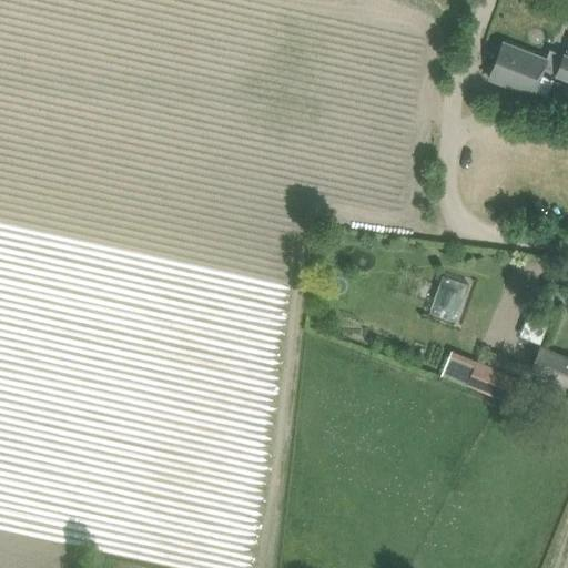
[(500,41),(486,78),(531,94),(546,59),(500,41)]
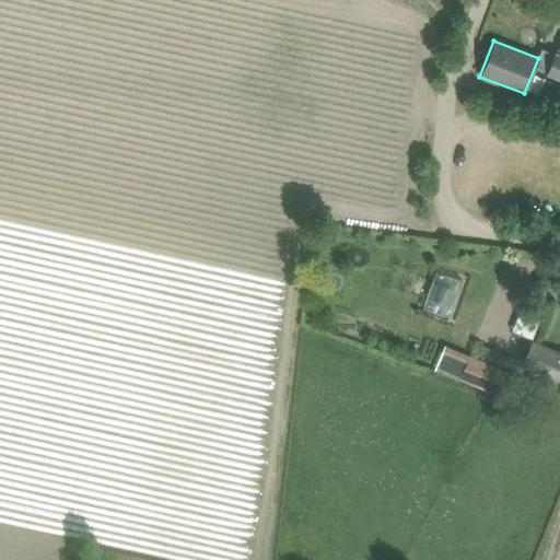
[(559,56),(556,54),(548,73),(559,78),(559,56)]
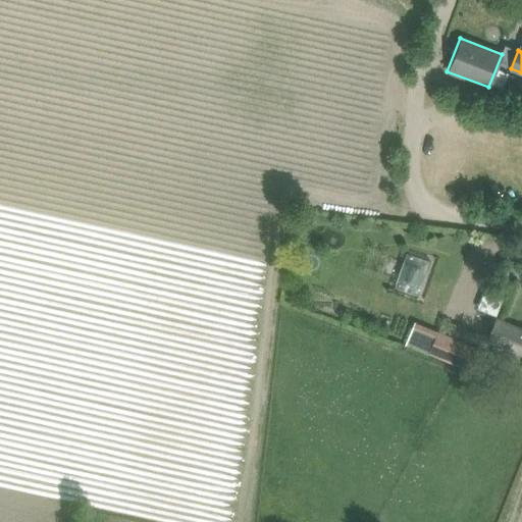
[(423,288),(425,258),(402,256),(399,285),(423,288)]
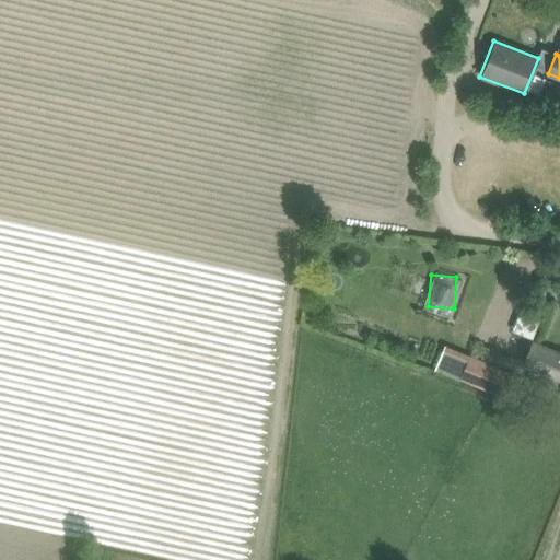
[(559,391),(557,399),(559,399),(559,353),(533,343),(524,365),(559,380),(559,391)]
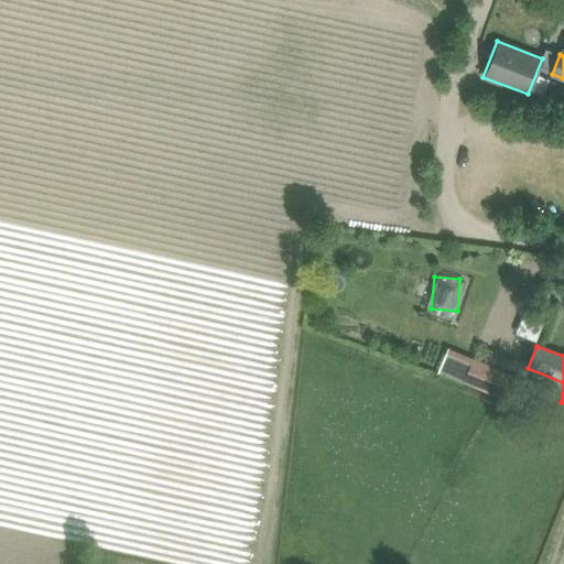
[(473,359),(463,382),(510,403),(520,380),(473,359)]
